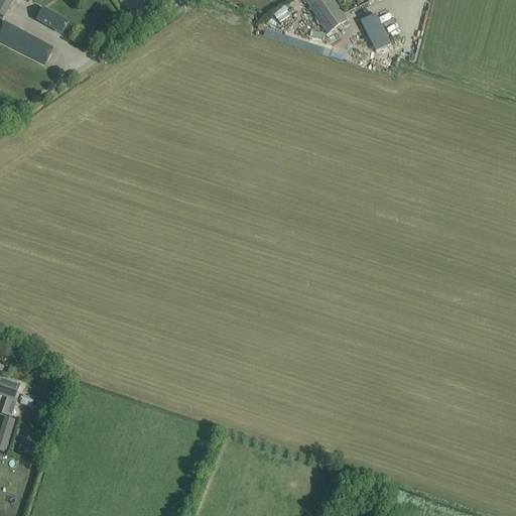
[(349,21),(333,0),(303,0),(329,35),(349,21)]
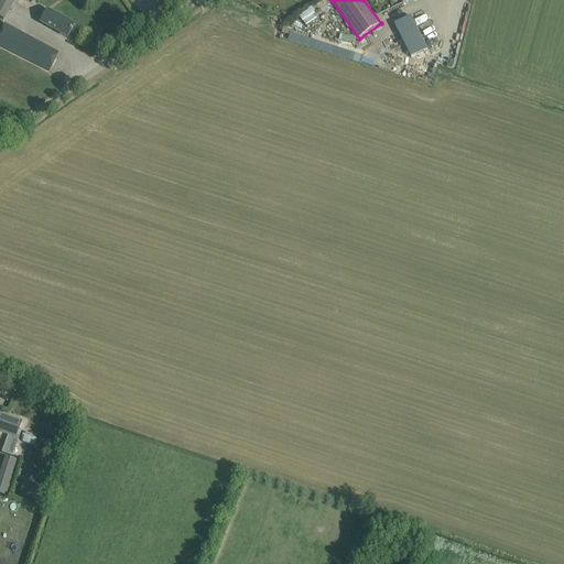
[(310,7),(296,14),(303,25),(316,18),(310,7)]
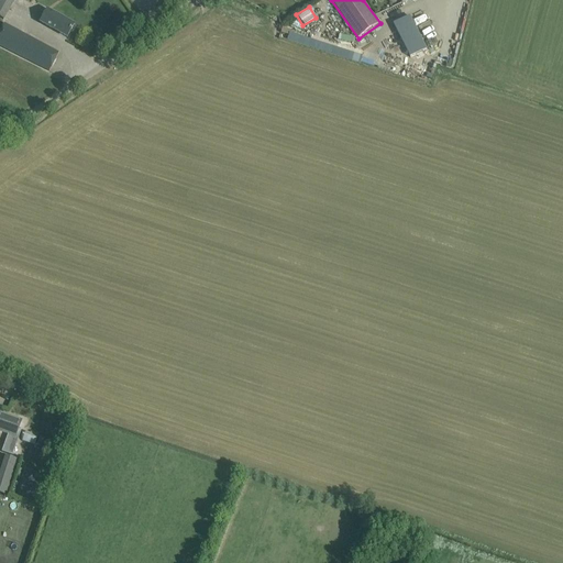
[(73,25),(47,11),(41,22),(66,37),(73,25)]
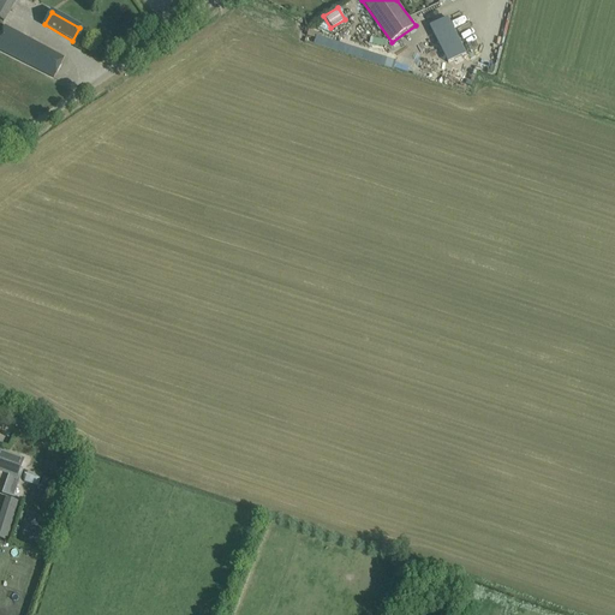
[(448,18),(430,27),(448,64),(466,54),(448,18)]
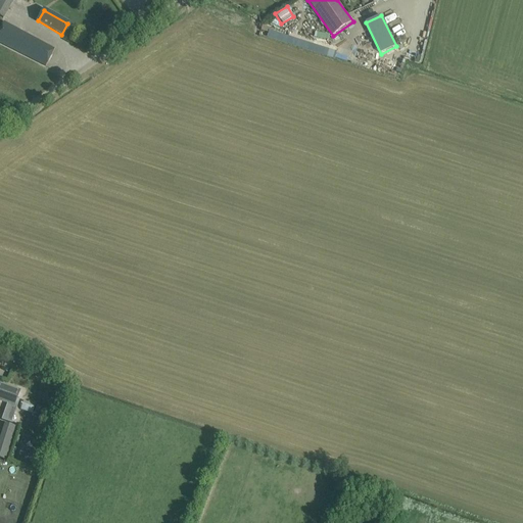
[(2,22),(0,26),(0,43),(1,44),(45,66),(54,49),(45,44),(2,22)]
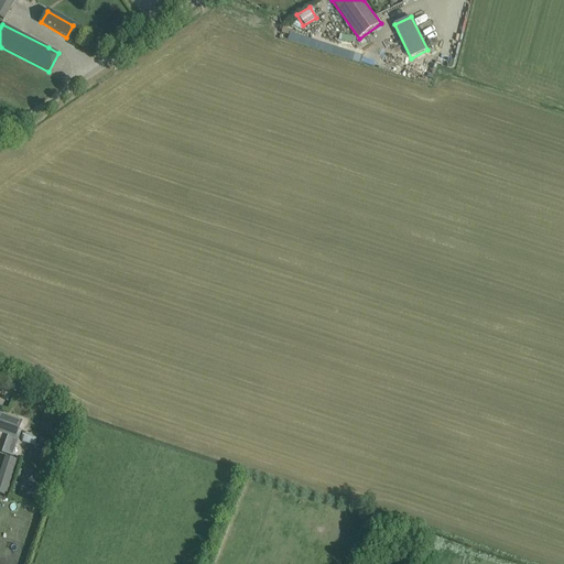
[(0,414),(0,432),(8,435),(2,453),(11,456),(20,432),(18,431),(21,422),(0,414)]
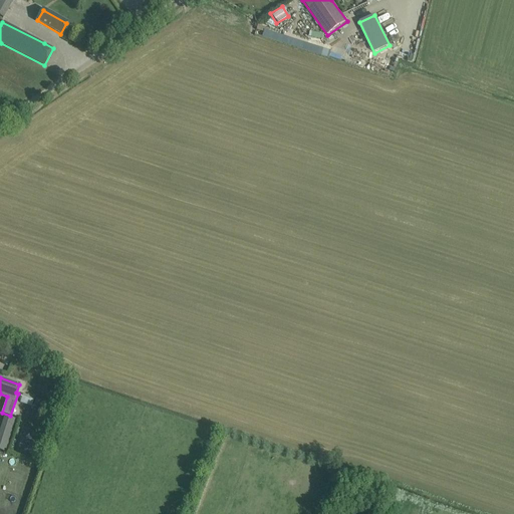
[(21,394),(18,402),(31,407),(34,399),(21,394)]
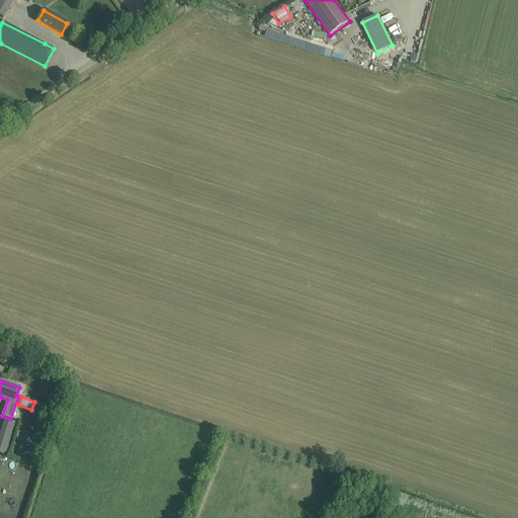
[(1,433),(0,435),(0,453),(6,455),(12,436),(1,433)]
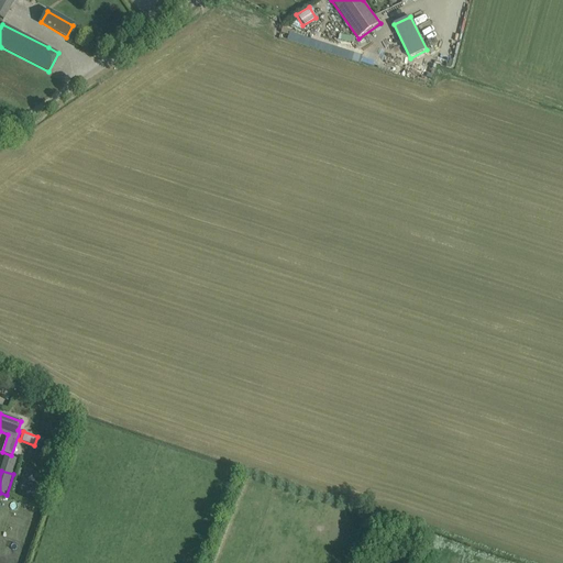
[(23,481),(18,497),(37,503),(43,486),(23,481)]
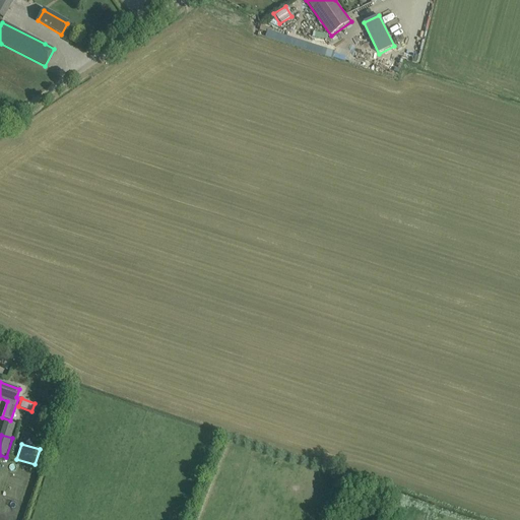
All buildings are outlined.
